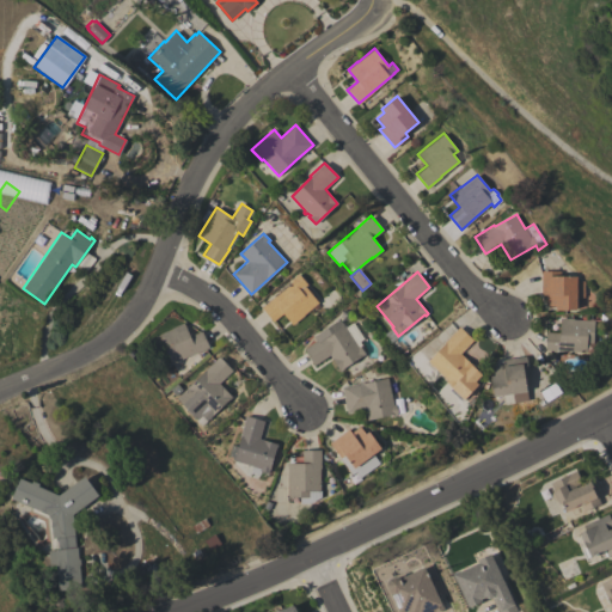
[(576,310),(555,310),(555,305),(546,305),(546,295),(542,295),(542,271),(560,271),(560,276),(576,276),(576,310)]
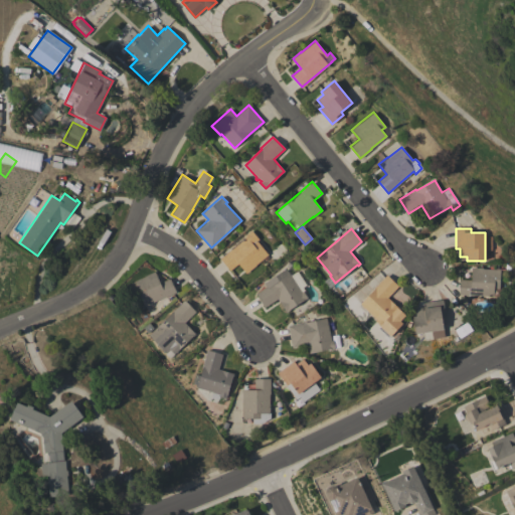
[(219,259),(245,238),(243,236),(251,230),(259,239),(256,240),(268,254),(254,265),(255,266),(245,273),(238,264),(229,271),(219,259)]
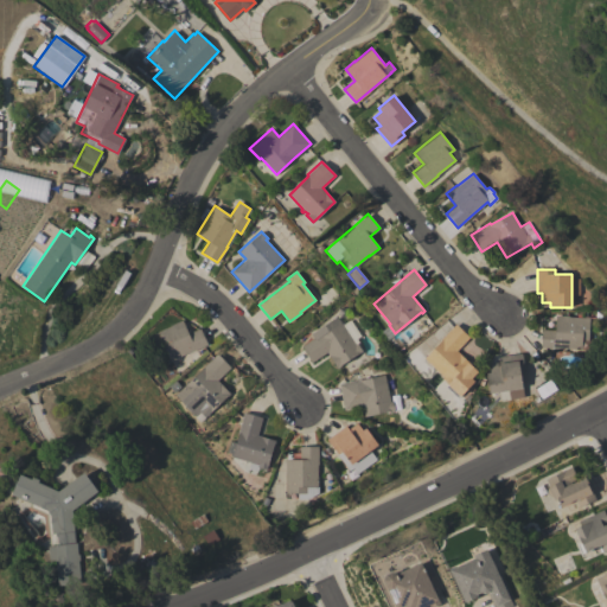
[(570,305),(587,305),(587,289),(577,289),(579,295),(570,295),(570,305)]
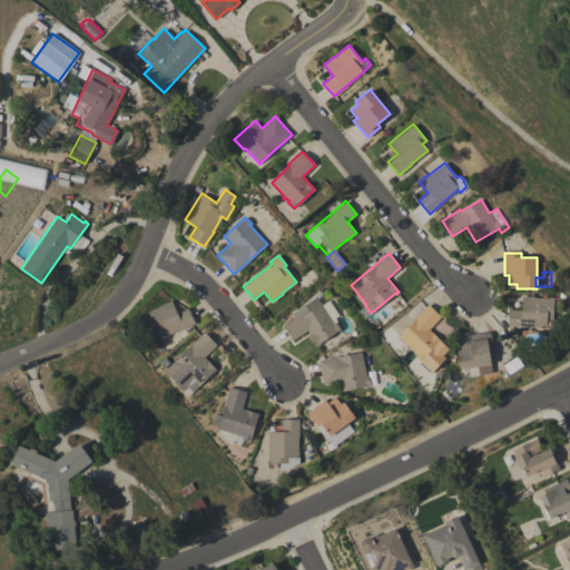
[(292,313),(316,296),(321,303),(323,301),(336,321),(335,322),(340,330),(316,345),(306,331),(293,340),(283,324),(294,317),(292,313)]
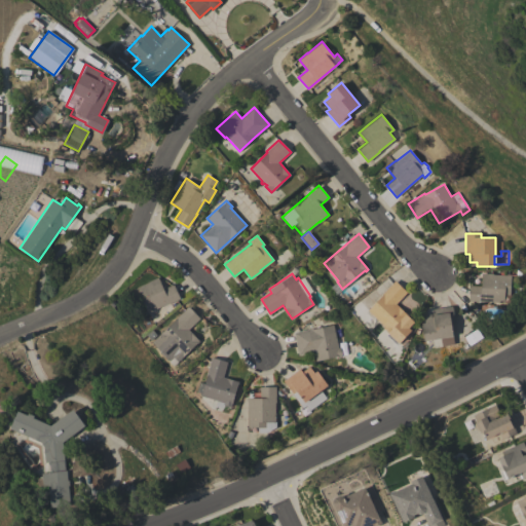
[(468,301),(470,286),(481,286),(482,273),(492,273),(492,274),(511,275),(510,301),(503,300),(503,302),(468,301)]
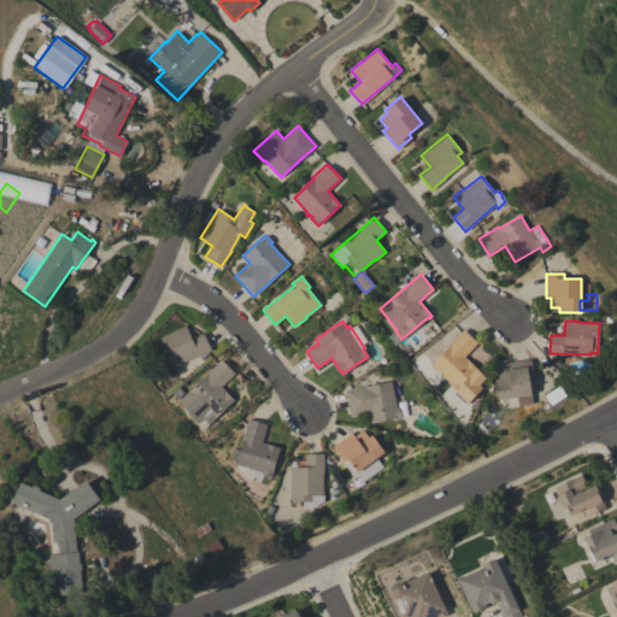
[(154,340),(172,331),(172,330),(184,324),(191,339),(204,333),(211,350),(166,369),(154,340)]
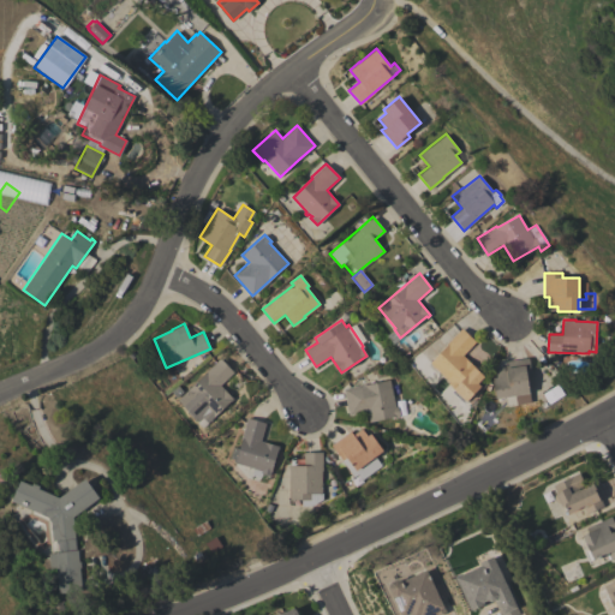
[(430,363),(448,342),(461,328),(476,341),(463,356),(476,369),(455,390),(448,383),(449,382),(430,363)]
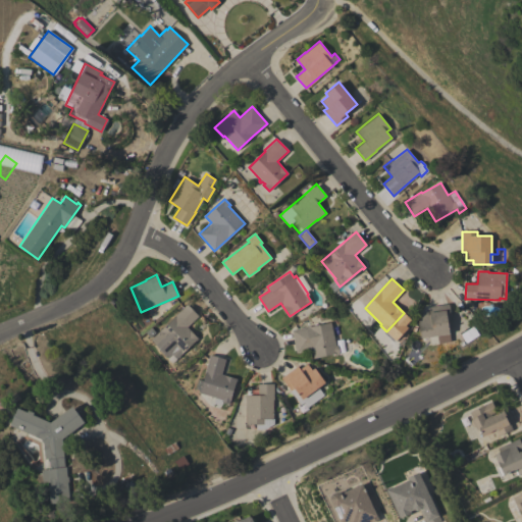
[(428,306),(449,303),(451,319),(447,320),(451,342),(437,344),(436,335),(421,337),(419,320),(421,320),(420,312),(429,311),(428,306)]
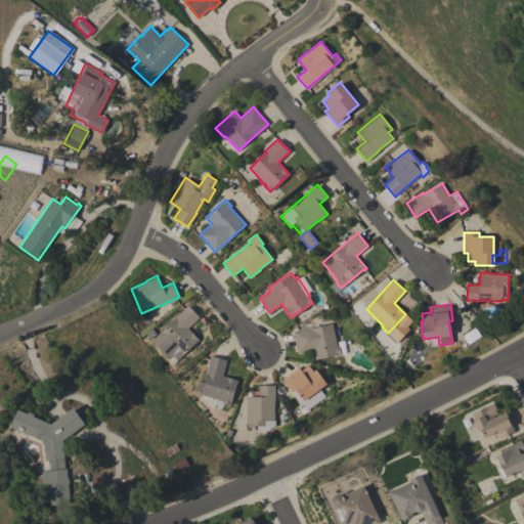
[(151,340),(187,305),(199,317),(187,329),(199,340),(172,364),(168,360),(169,359),(166,355),(164,356),(160,351),(160,349),(151,340)]
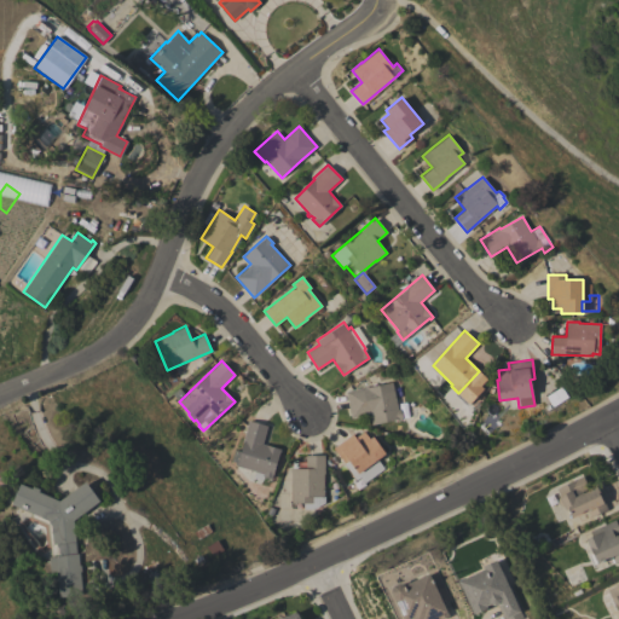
[(392,382),(398,410),(400,410),(401,417),(371,424),(369,414),(352,417),(346,391),(365,387),(365,388),(392,382)]
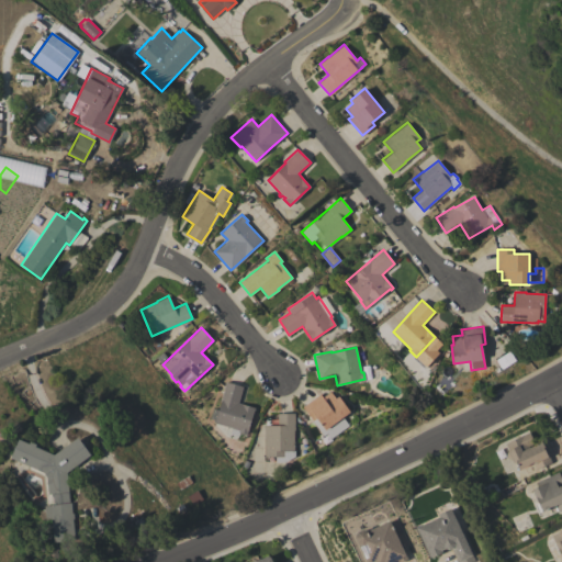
[(226,381),(243,386),(238,403),(255,408),(254,411),(246,434),(238,431),(239,430),(214,423),(215,420),(210,418),(213,408),(218,409),(222,400),(221,400),(226,381)]
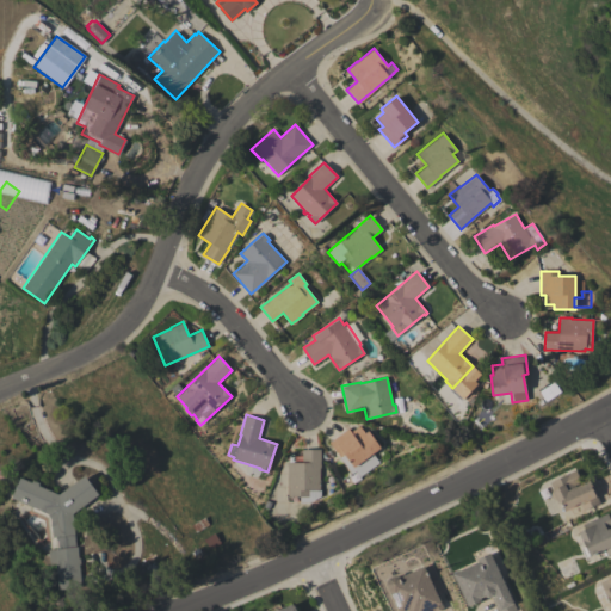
[(329,442),(347,429),(350,432),(359,426),(364,433),(368,431),(380,446),(371,454),(378,462),(359,476),(356,469),(352,473),(329,442)]
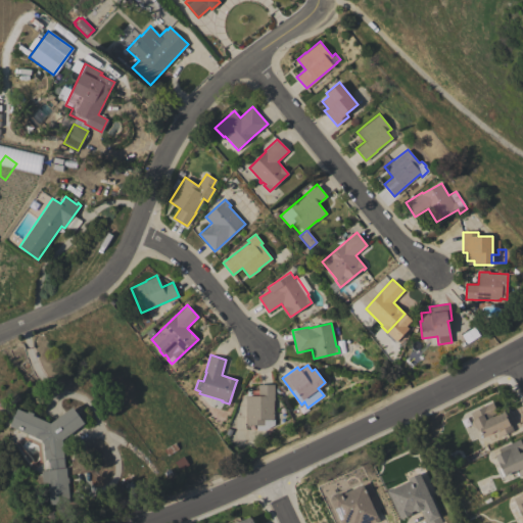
[(274,384),(273,419),(274,419),(274,424),(265,430),(256,430),(256,424),(245,424),(246,395),(257,395),(257,384),(274,384)]
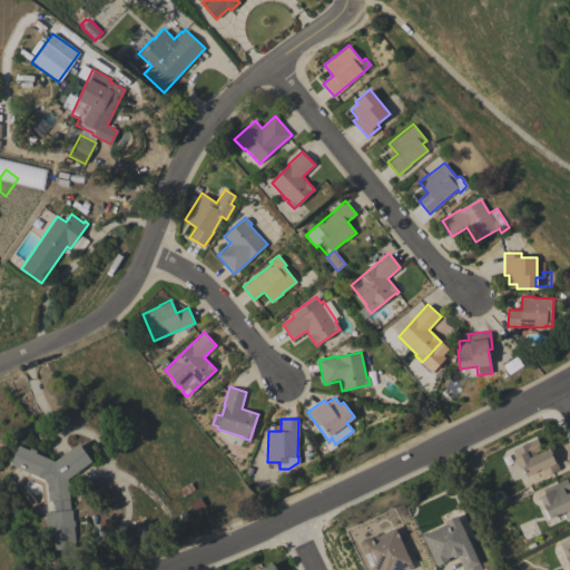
[(512,450),(536,438),(542,451),(551,446),(559,461),(557,462),(559,468),(543,475),(540,469),(527,475),(526,473),(524,474),(522,470),(520,469),(519,467),(514,464),(513,461),(516,455),(512,450)]
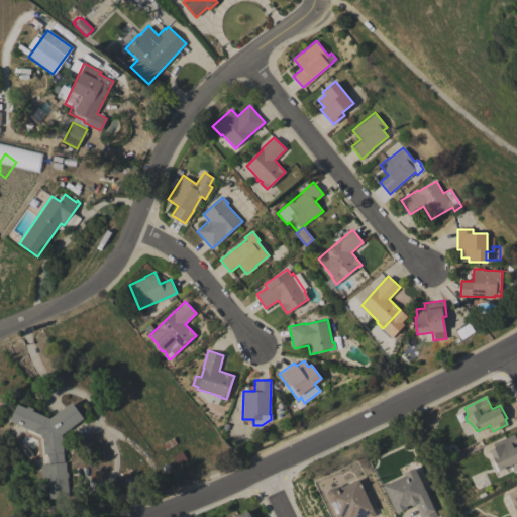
[(49,418),(74,400),(86,416),(62,434),(65,462),(66,462),(69,497),(49,499),(47,477),(41,478),(40,464),(48,464),(47,456),(45,456),(43,438),(40,435),(7,420),(15,403),(26,408),(27,406),(33,408),(32,410),(49,418)]
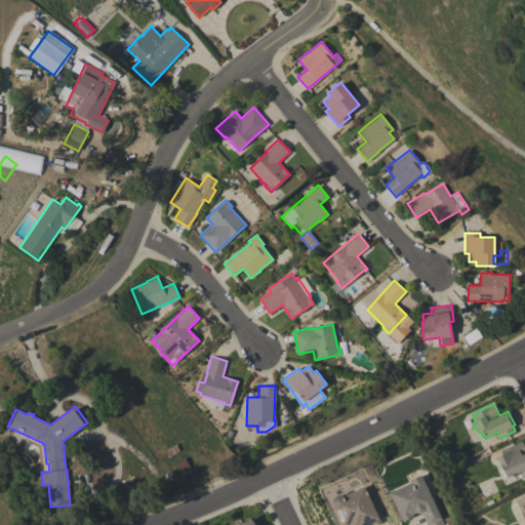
[(500,450),(521,440),(524,447),(524,449),(522,451),(522,453),(524,451),(524,476),(521,478),(518,472),(502,479),(498,471),(502,469),(496,456),(501,454),(500,450)]
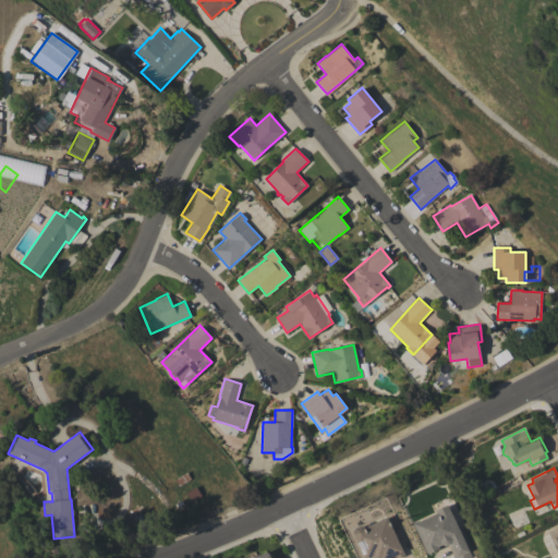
[(448,505),(469,552),(468,552),(471,557),(468,557),(453,557),(448,544),(446,545),(443,544),(438,546),(438,548),(427,554),(414,523),(436,513),(435,510),(448,505)]
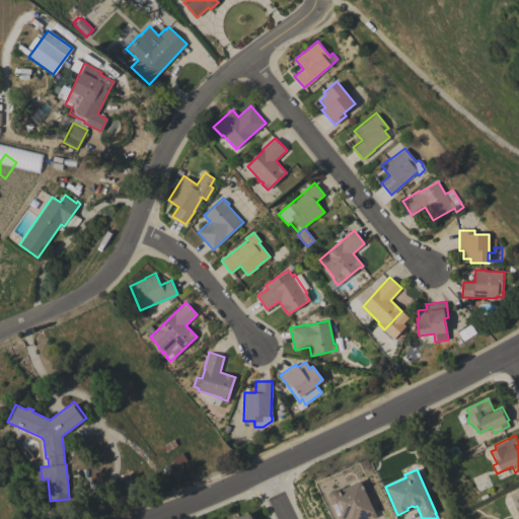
[(338,518),(327,496),(330,491),(335,489),(339,491),(361,480),(375,512),(374,513),(376,517),(370,518),(347,518),(347,517),(341,518),(338,518)]
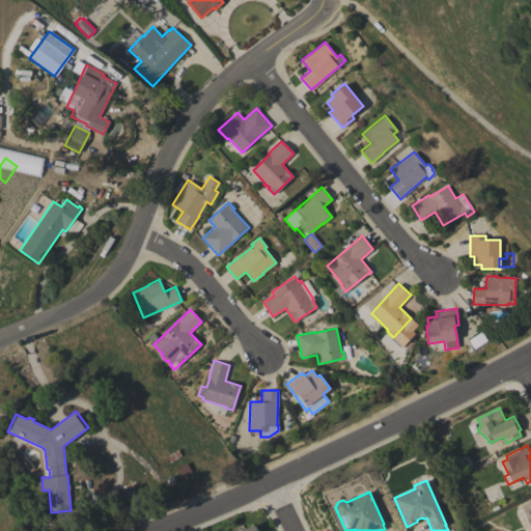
[(530,524),(530,525),(521,506),(530,501),(530,524)]
